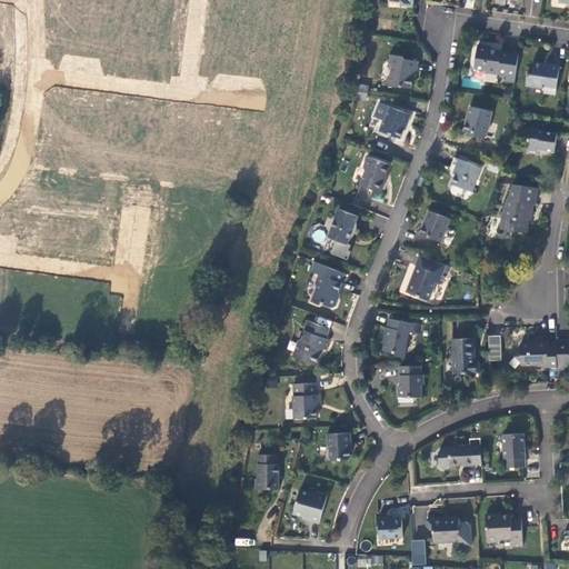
[(486,72),(507,76),(507,81),(515,82),(519,53),(489,49),(490,47),(478,45),(475,68),(486,69),(486,72)]
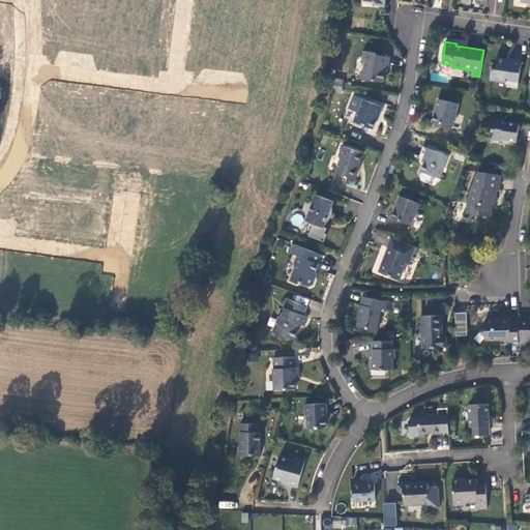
[(362,79),(384,83),(387,65),(389,66),(390,57),(377,55),(375,53),(364,51),(362,59),(365,59),(364,69),(361,70),(361,77),(362,79)]
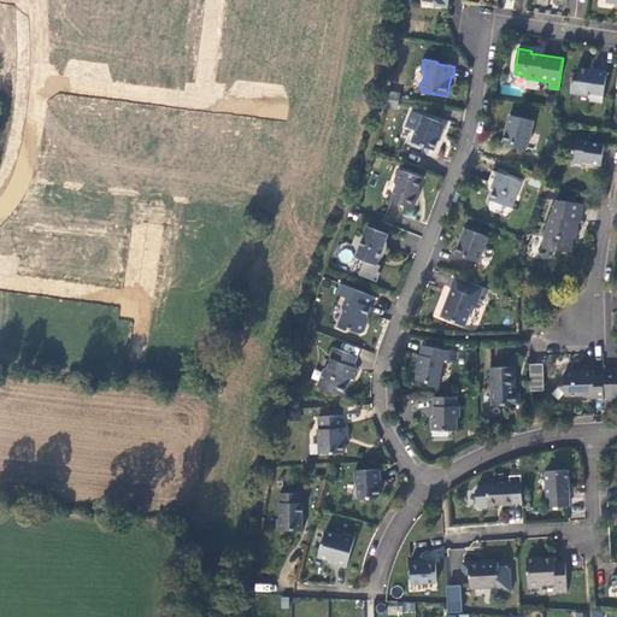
[(603,101),(607,71),(580,68),(579,78),(573,80),(571,93),(591,95),(591,100),(603,101)]
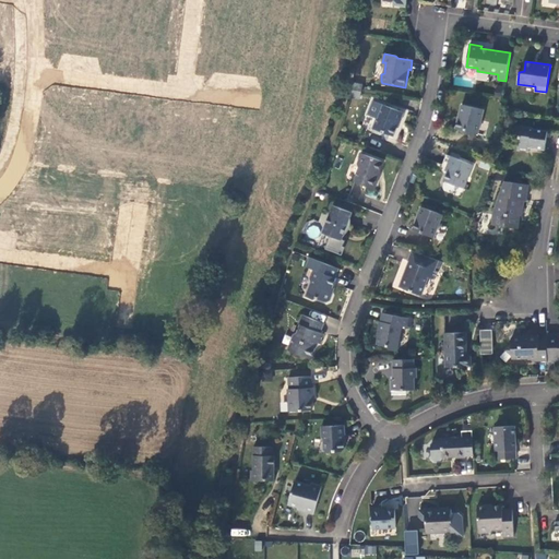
[(504,88),(496,87),(495,96),(503,97),(504,88)]
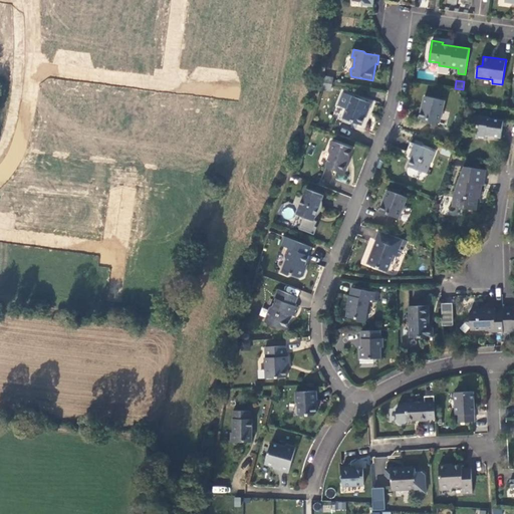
[(322,89),(331,90),(332,84),(323,82),(322,89)]
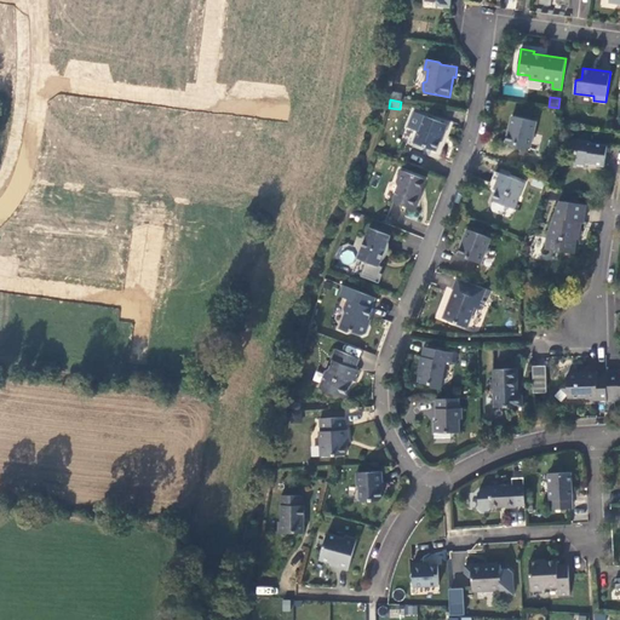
[(414,112),(408,127),(419,131),(414,142),(436,150),(442,135),(445,136),(448,125),(414,112)]
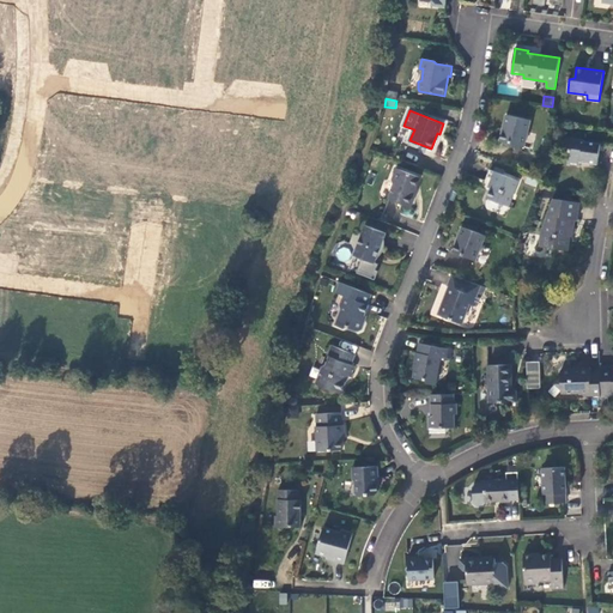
[(530,121),(507,115),(501,141),(525,147),(530,121)]
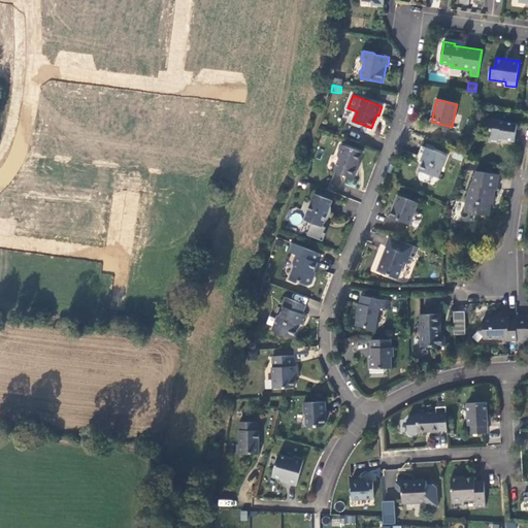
[(492,119),(489,141),(500,143),(500,139),(515,141),(518,124),(503,122),(503,120),(492,119)]
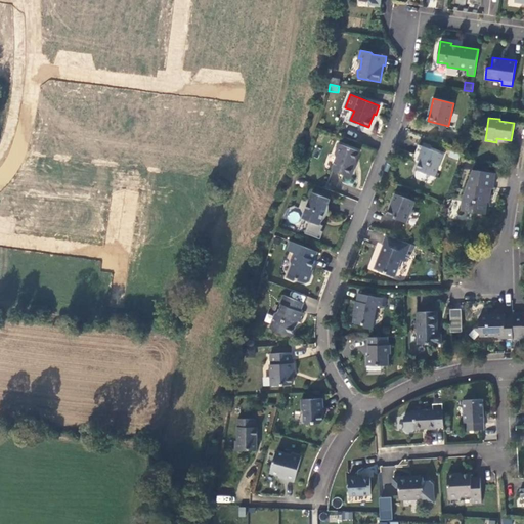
[(355,167),(354,166),(359,151),(340,143),(336,154),(337,158),(333,170),(351,177),(355,167)]
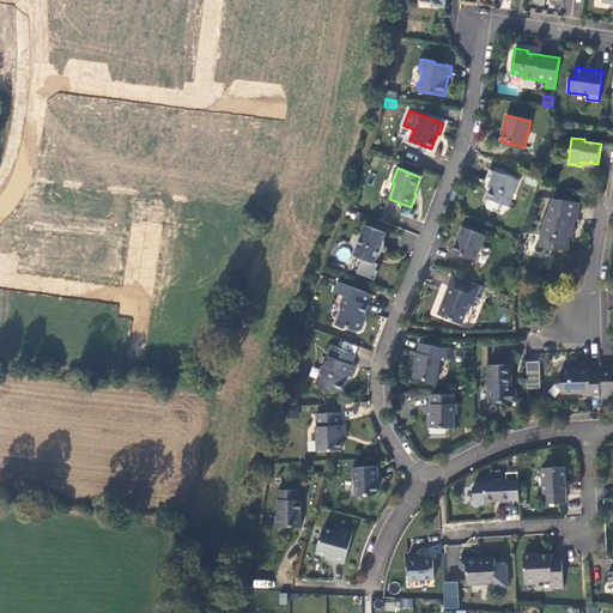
[(485,181),(491,183),(496,171),(490,169),(485,181)]
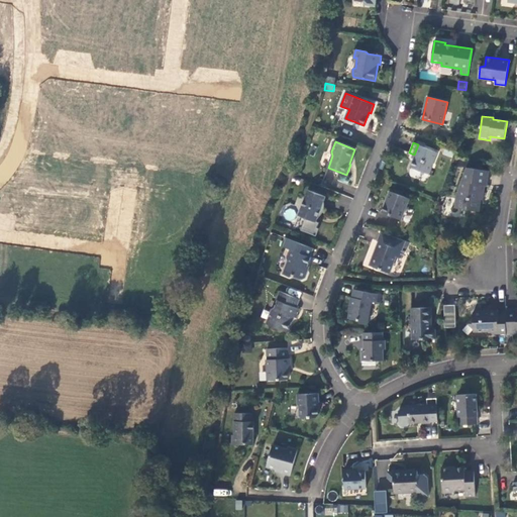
[(429,174),(438,152),(418,144),(414,154),(416,156),(411,167),(429,174)]
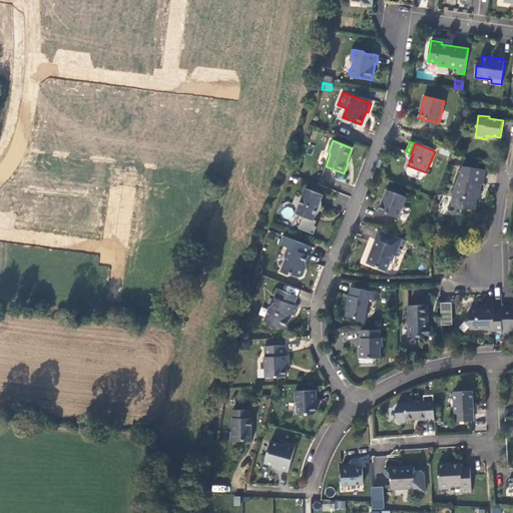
[(486,169),(464,166),(454,191),(452,206),(476,209),(478,197),(475,197),(475,193),(478,193),(480,194),(482,183),(484,183),(486,169)]
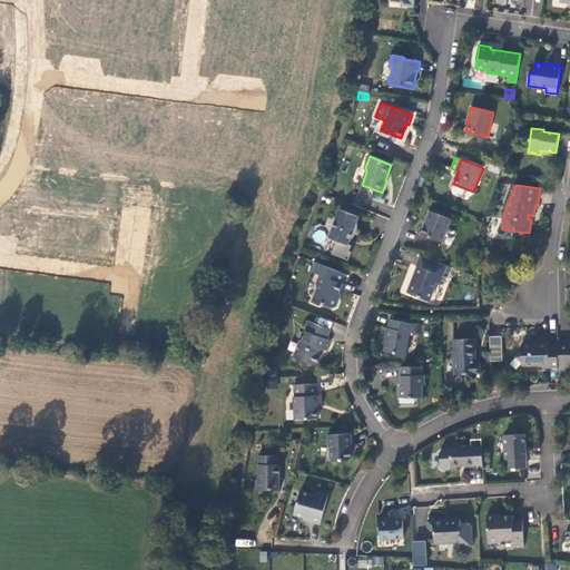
[(349,245),(360,217),(340,209),(330,237),(349,245)]
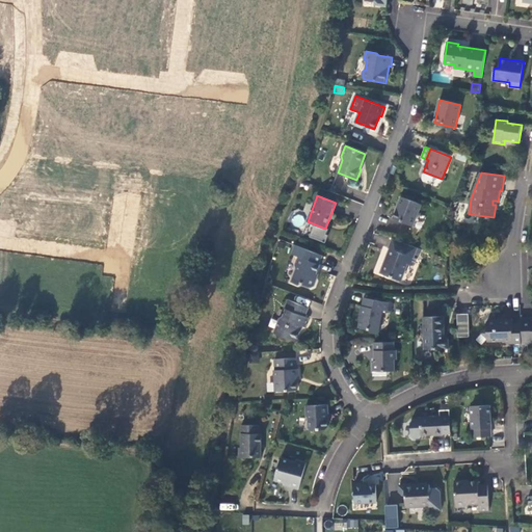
[(422,204),(402,196),(394,218),(413,225),(422,204)]
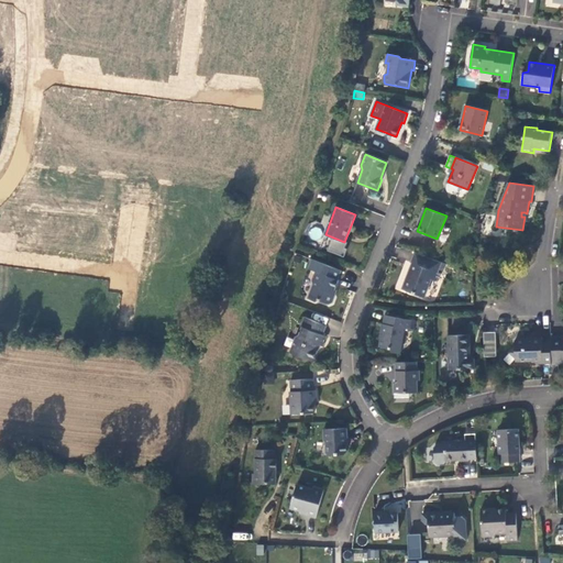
[(420,244),(423,236),(412,232),(409,240),(420,244)]
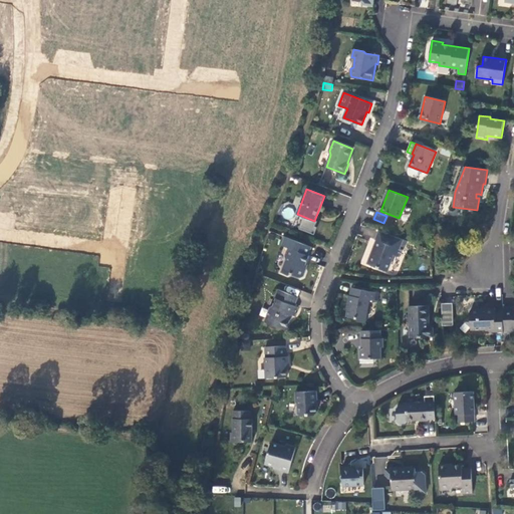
[(402,249),(401,248),(404,239),(379,230),(375,239),(376,240),(373,249),(374,249),(368,264),(389,271),(395,255),(400,256),(402,249)]
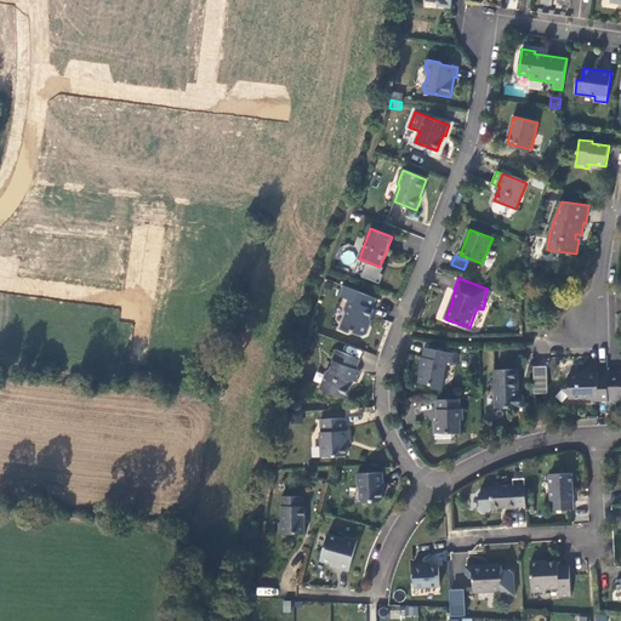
[(376,298),(345,285),(341,296),(348,300),(345,309),(346,313),(340,329),(349,332),(352,330),(363,335),(366,334),(369,328),(368,324),(374,308),(372,308),(376,298)]
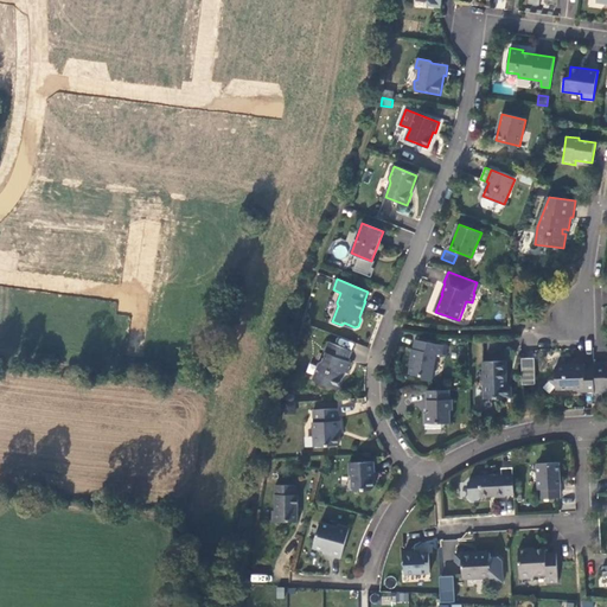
[(438,355),(441,355),(443,345),(415,339),(414,350),(413,349),(410,360),(411,360),(409,374),(421,376),(423,379),(433,381),(438,355)]
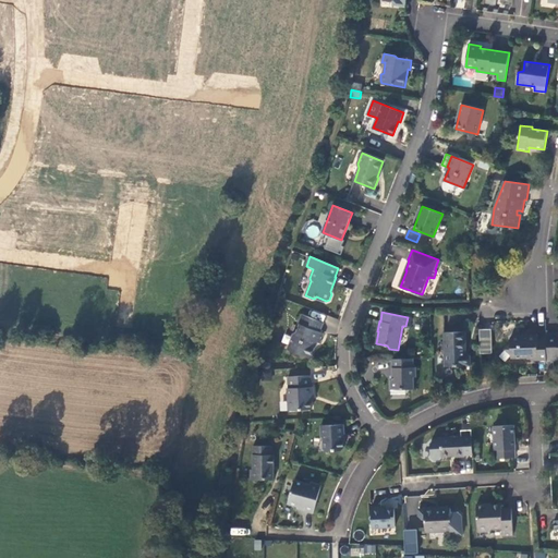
[(324,323),(302,314),(299,324),(301,325),(299,331),(294,334),(289,350),(311,359),(317,341),(320,342),(324,332),(320,331),(324,323)]
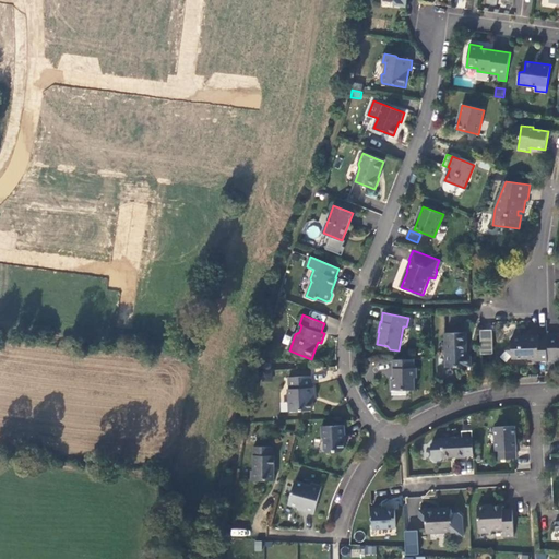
[(480,329),(479,354),(491,355),(492,329),(480,329)]
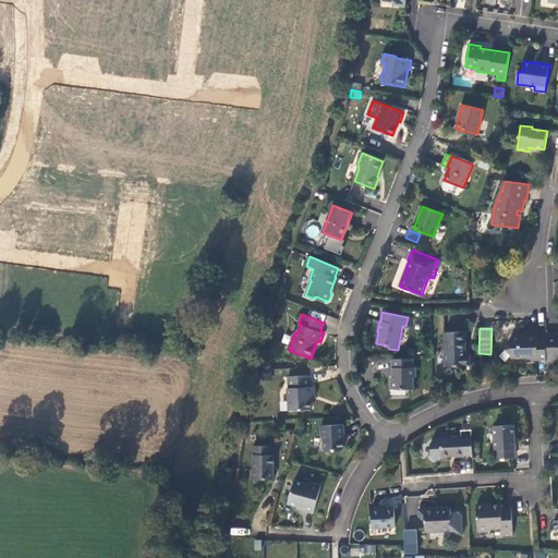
[(471,354),(466,354),(466,331),(445,332),(446,366),(471,365),(471,354)]
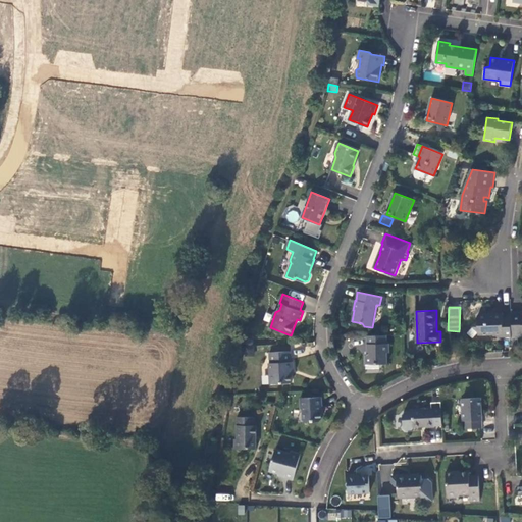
[(521,311),(511,312),(511,314),(512,334),(512,337),(521,336),(521,311)]
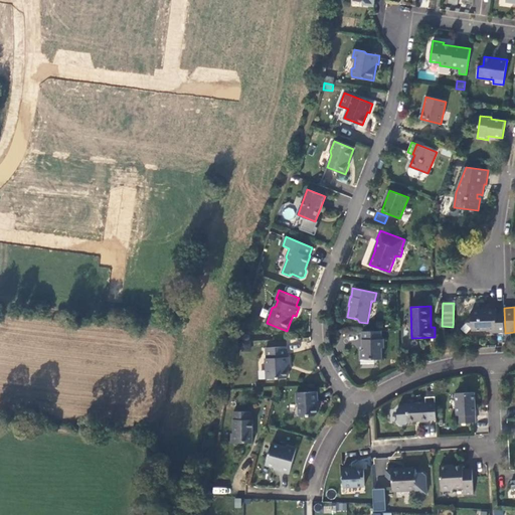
[(472,317),(467,322),(472,327),(472,330),(486,330),(489,332),(497,332),(497,330),(505,330),(504,310),(496,311),(496,308),(487,308),(487,311),(482,311),(480,309),(474,309),(472,311),(472,317)]
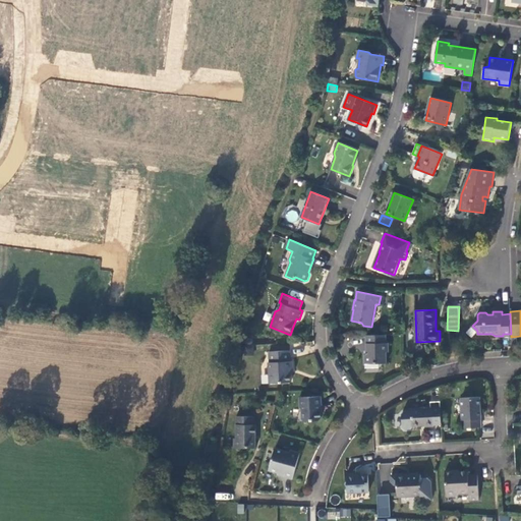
[(389,343),(387,343),(386,335),(366,335),(366,355),(364,355),(364,363),(387,363),(387,352),(389,352),(389,343)]
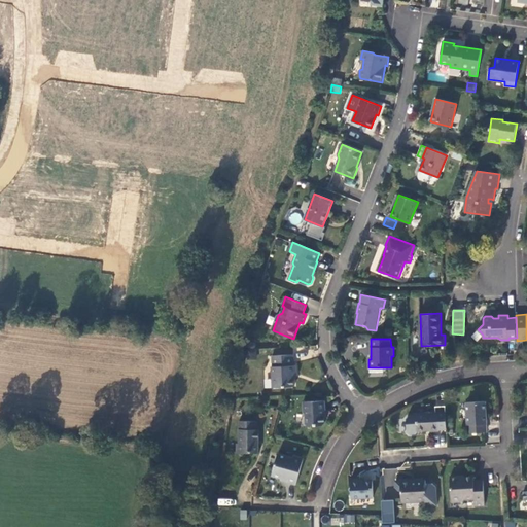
[(293,354),(272,356),(273,366),(272,366),(274,388),(294,386),(293,375),(296,375),(295,365),(294,365),(293,354)]
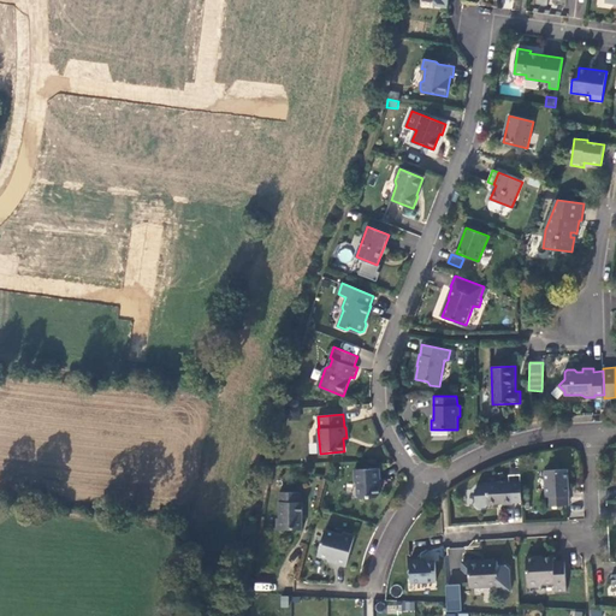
[(379,480),(380,480),(380,468),(355,469),(355,483),(356,483),(357,496),(360,498),(378,497),(380,493),(379,480)]
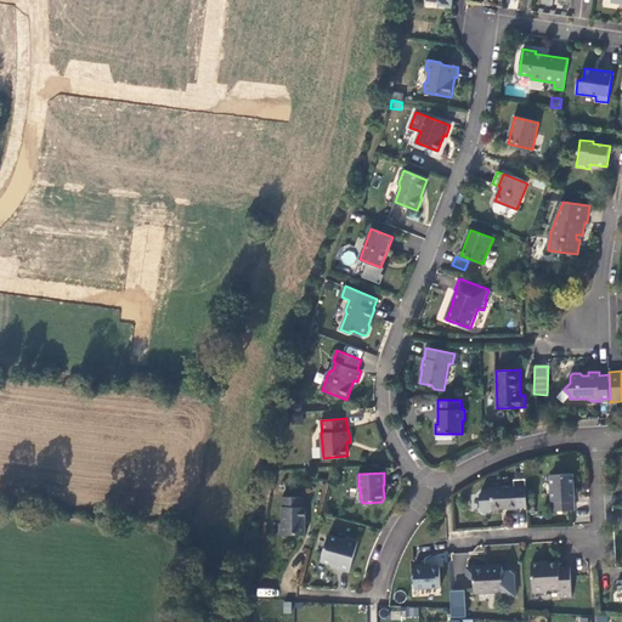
[(552,475),(553,512),(575,510),(574,501),(575,501),(574,474),(552,475)]
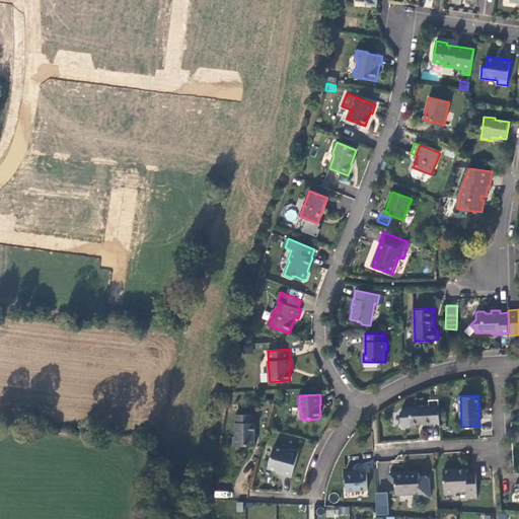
[(433,425),(433,423),(440,423),(439,406),(411,408),(411,410),(403,410),(400,413),(401,426),(403,428),(410,427),(412,425),(412,424),(424,424),(424,425),(433,425)]
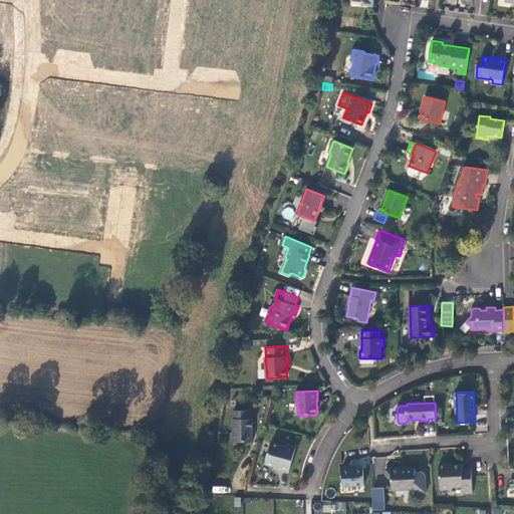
[(231,440),(233,442),(253,442),(253,419),(251,419),(251,411),(234,411),(233,433),(231,435),(231,440)]
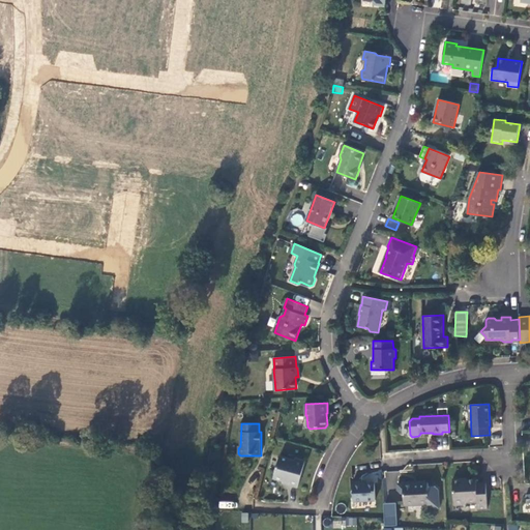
[(433,439),(432,447),(441,448),(442,440),(433,439)]
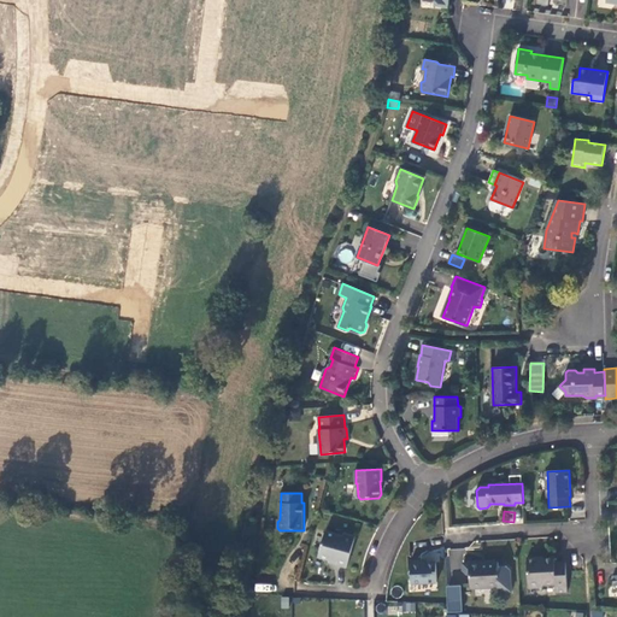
[(338,562),(336,564),(347,566),(356,536),(344,533),(344,536),(325,532),(319,557),(338,562)]
